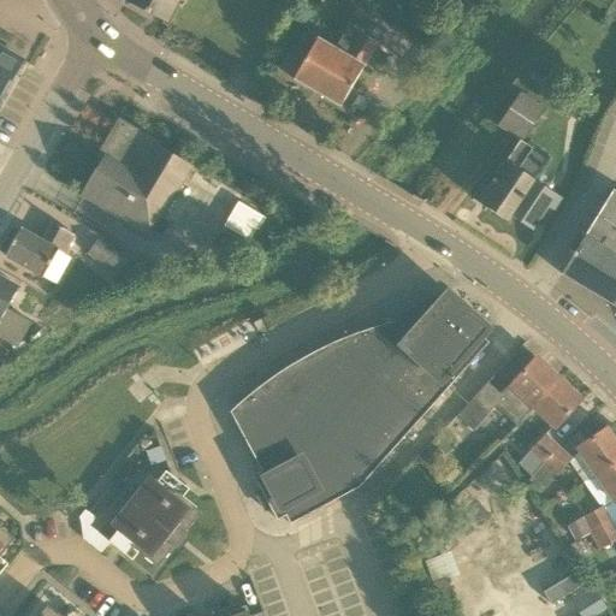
[(182,3),(182,0),(128,0),(128,3),(167,23),(178,0),(182,3)]
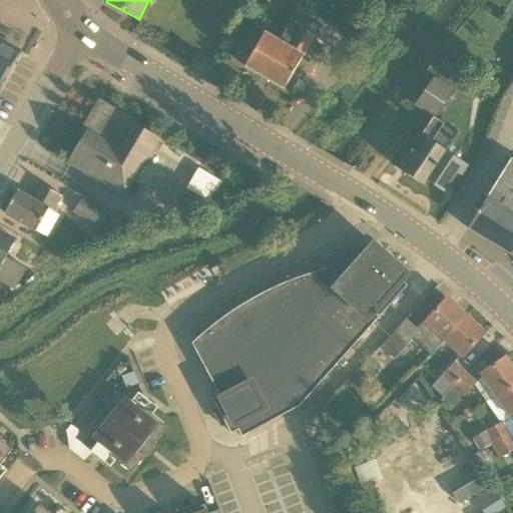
[(284,89),(322,25),(299,12),(292,23),(281,42),(264,33),(255,47),(243,40),(232,57),(245,64),(244,66),(284,89)]
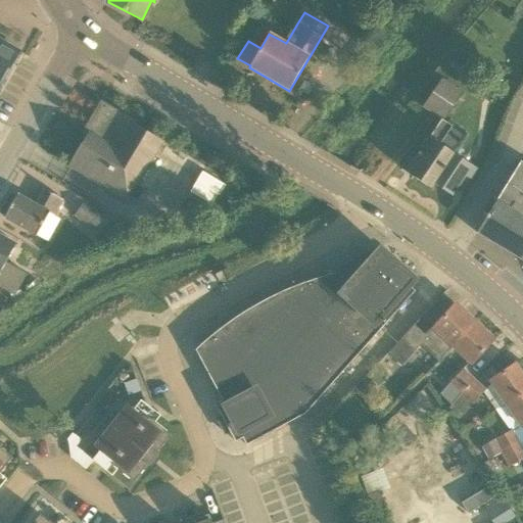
[(0,40),(0,84),(19,51),(0,40)]
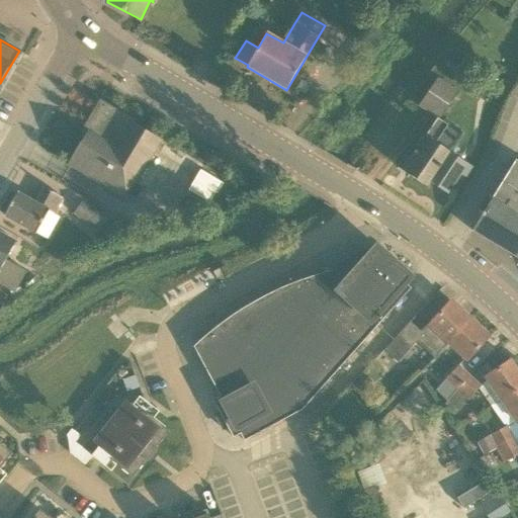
[(443,116),(459,92),(437,77),(421,102),(443,116)]
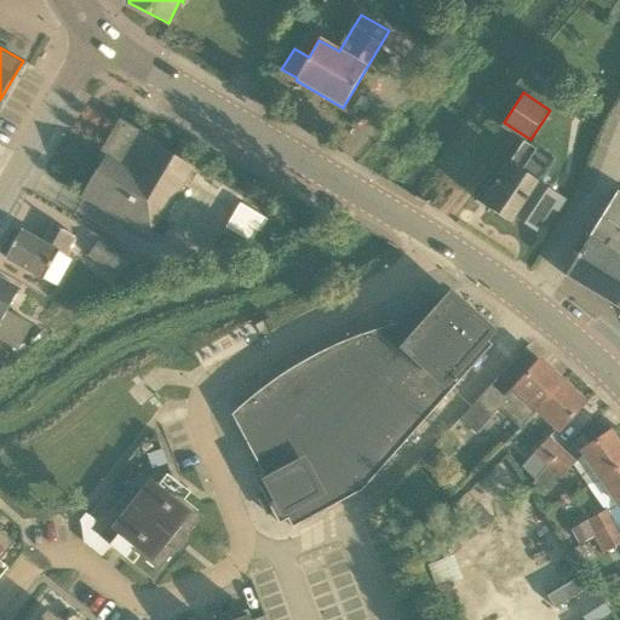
[(160,148),(125,127),(124,128),(107,158),(105,158),(81,196),(153,239),(194,167),(161,147),(160,148)]
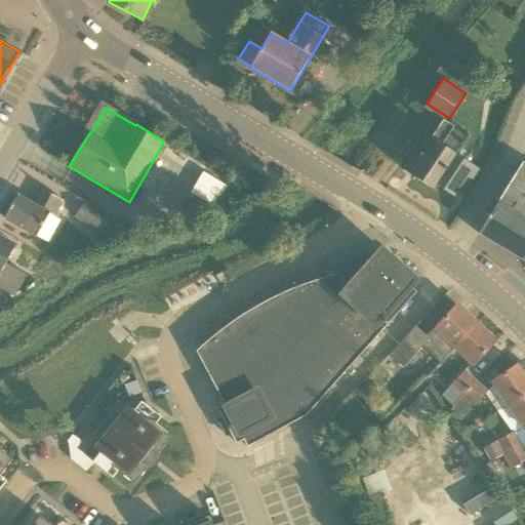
[(454,126),(453,125),(444,119),(415,161),(412,159),(407,166),(418,173),(415,177),(432,189),(435,184),(453,196),(466,176),(472,180),(479,168),(442,145),(454,126)]
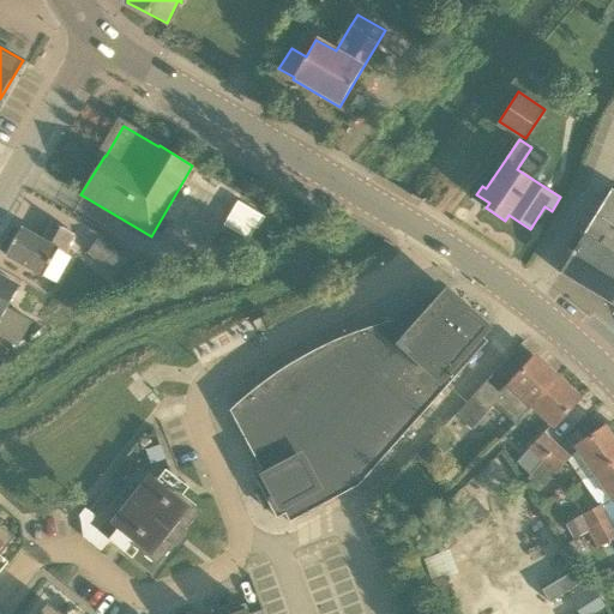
[(197,169),(190,180),(233,206),(240,197),(197,169)]
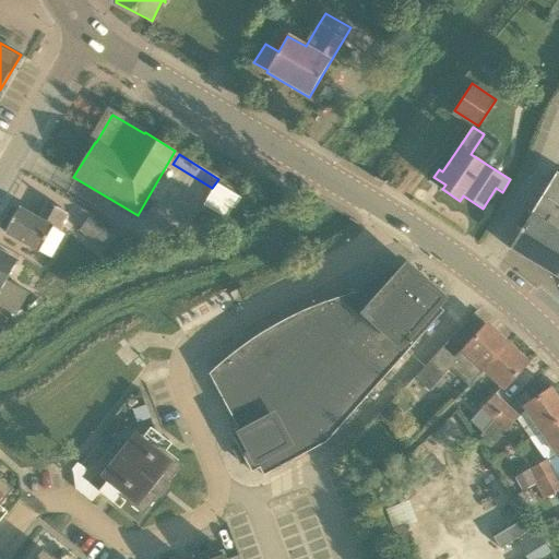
[(510,249),(557,278),(558,274),(558,174),(557,173),(510,249)]
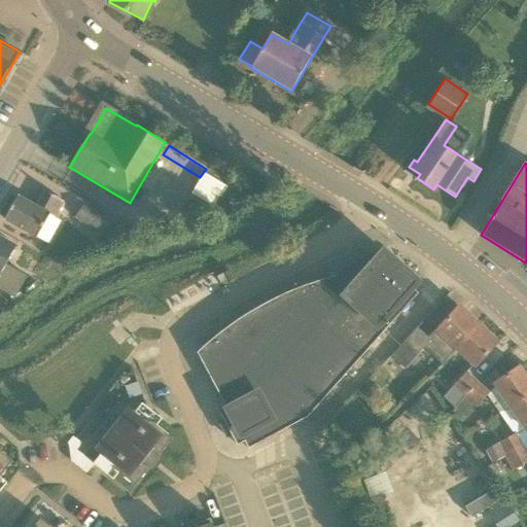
[(205,172),(199,183),(221,197),(227,186),(205,172)]
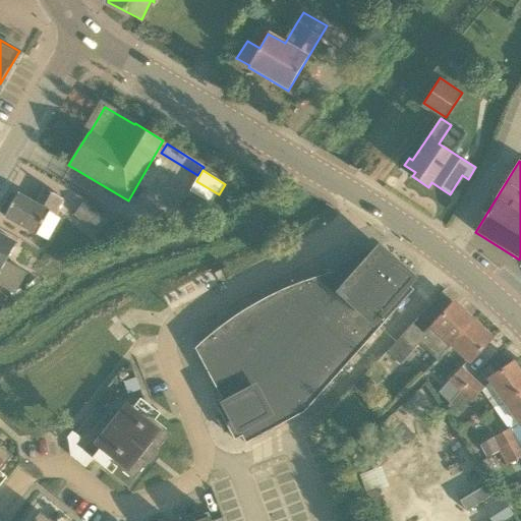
[(196,181),(191,191),(214,206),(219,194),(196,181)]
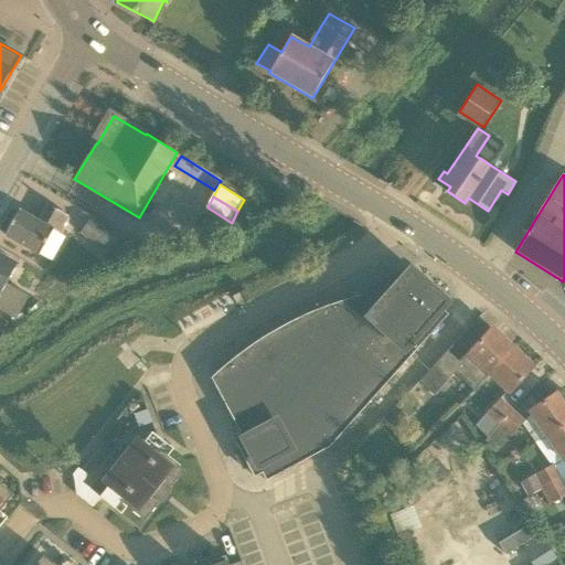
[(60,233),(68,215),(48,204),(39,221),(19,210),(6,235),(40,254),(53,230),(60,233)]
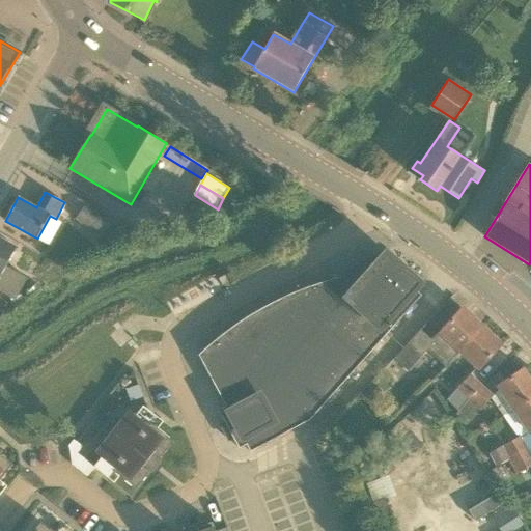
[(95,234),(107,220),(88,204),(76,219),(95,234)]
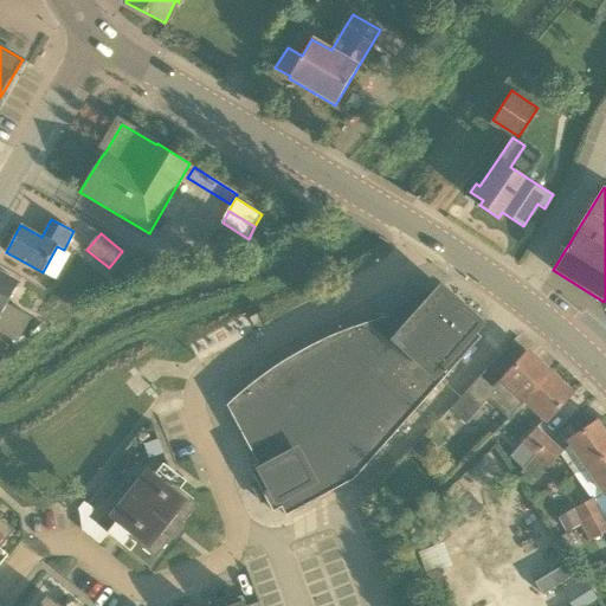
[(0,320),(24,333),(31,318),(7,304),(19,283),(0,271),(0,320)]
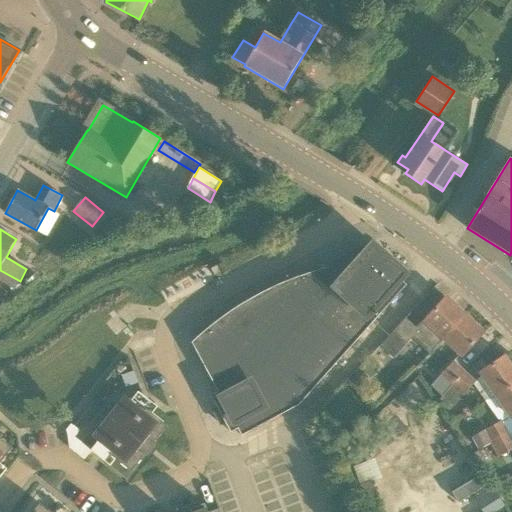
[(406,273),(373,244),(368,250),(362,245),(327,264),(328,268),(303,275),(279,285),(255,296),(233,310),(211,325),(192,342),(218,392),(211,395),(231,432),(238,429),(241,436),(299,405),(407,285),(401,279),(406,273)]
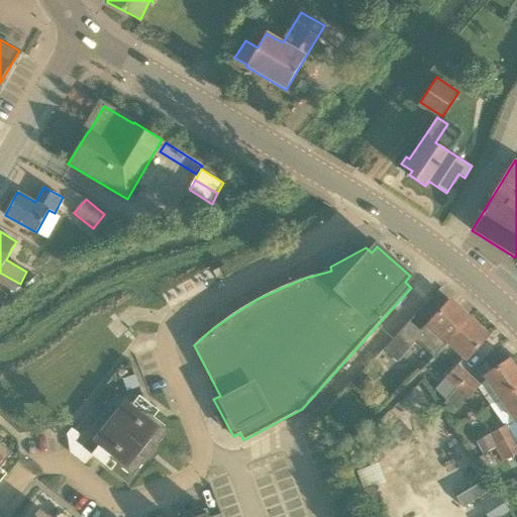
[(31,270),(29,276),(39,282),(42,276),(31,270)]
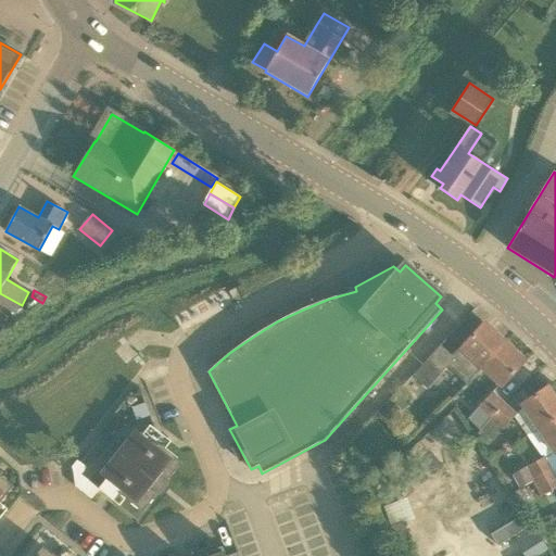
[(481,367),(505,341),(484,323),(462,348),(460,346),(452,356),(441,345),(413,376),(427,389),(442,371),(447,367),(466,384),(481,367)]
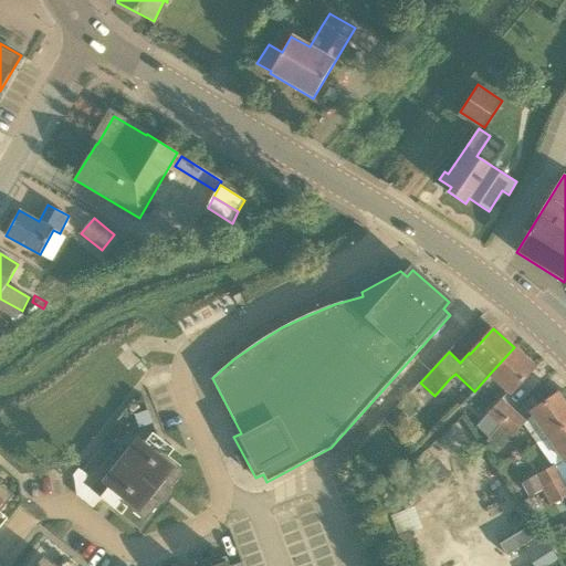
[(511,394),(535,367),(514,347),(490,374),(511,394)]
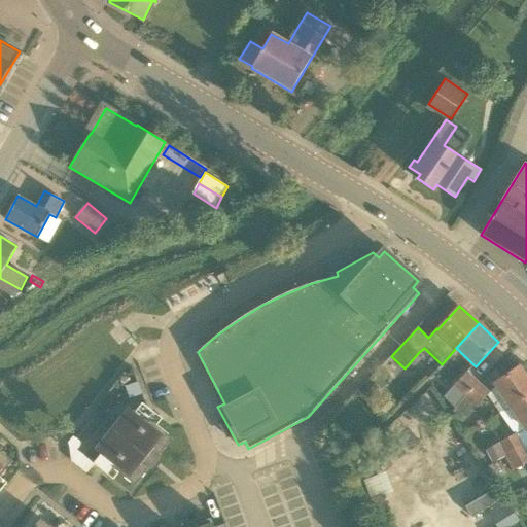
[(495,384),(496,386),(511,407),(526,395),(526,376),(520,366),(495,384)]
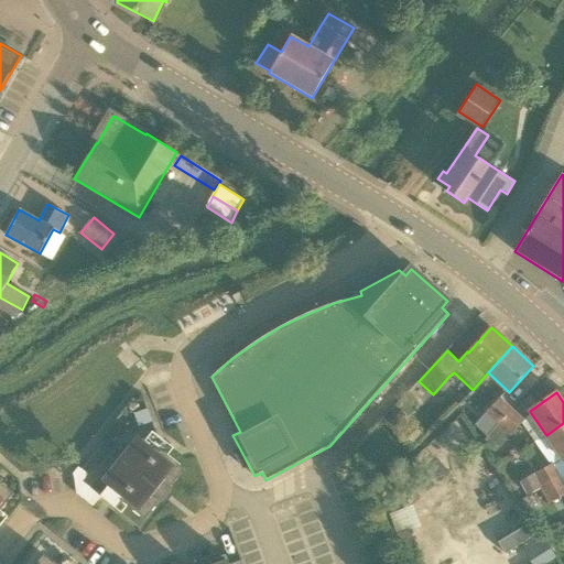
[(501,414),(508,407),(498,398),(483,414),(485,415),(475,425),(486,435),(496,425),(498,427),(506,419),(501,414)]
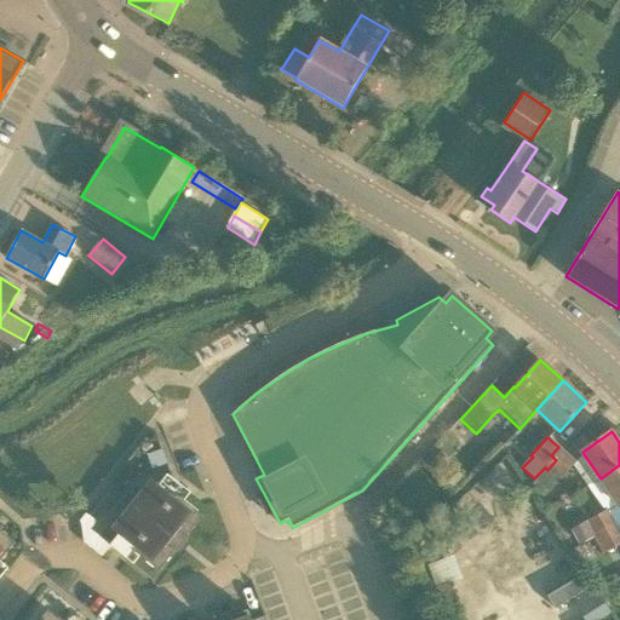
[(574,461),(558,447),(551,455),(556,460),(547,470),(545,468),(534,478),(537,480),(532,486),(545,497),(562,478),(561,477),(573,464),(575,461),(574,461)]
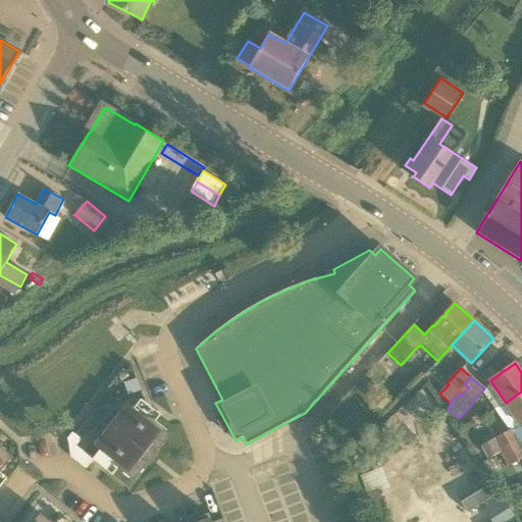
[(521,392),(506,403),(496,410),(509,430),(492,439),(492,440),(501,455),(510,450),(508,446),(516,441),(511,432),(521,424),(521,392)]
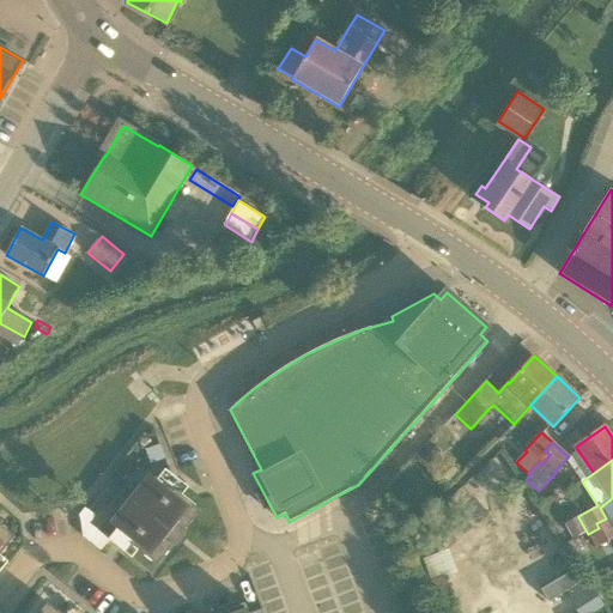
[(188,487),(170,473),(165,469),(157,479),(150,474),(110,523),(117,529),(109,539),(132,557),(138,550),(157,565),(201,510),(182,495),(188,487)]
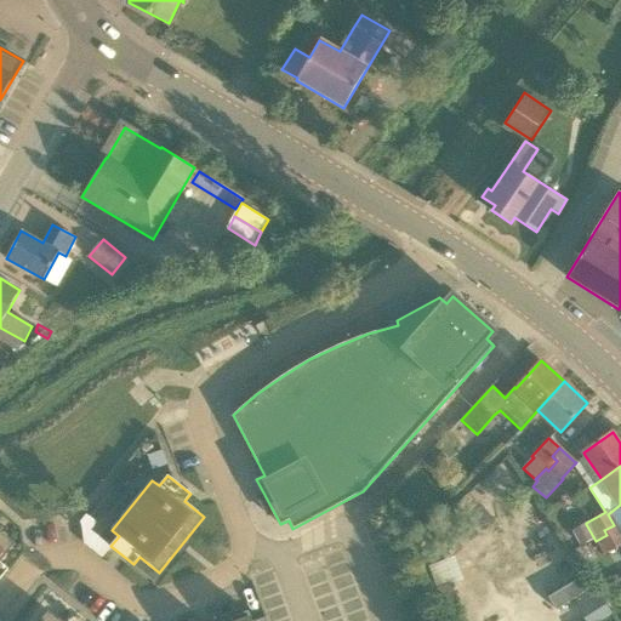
[(620,537),(614,525),(604,530),(607,535),(596,541),(604,554),(620,545),(620,537)]
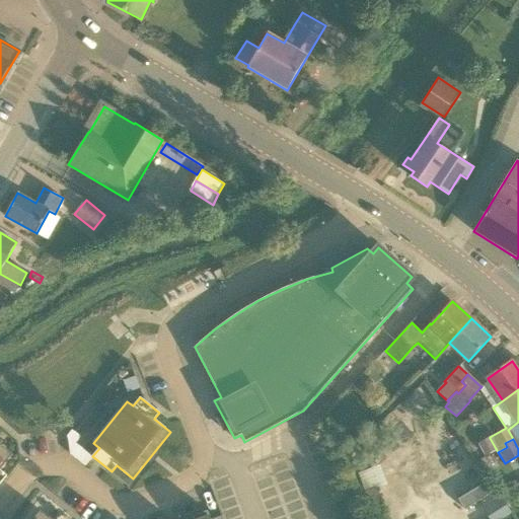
[(13,454),(0,443),(0,483),(6,475),(0,470),(13,454)]
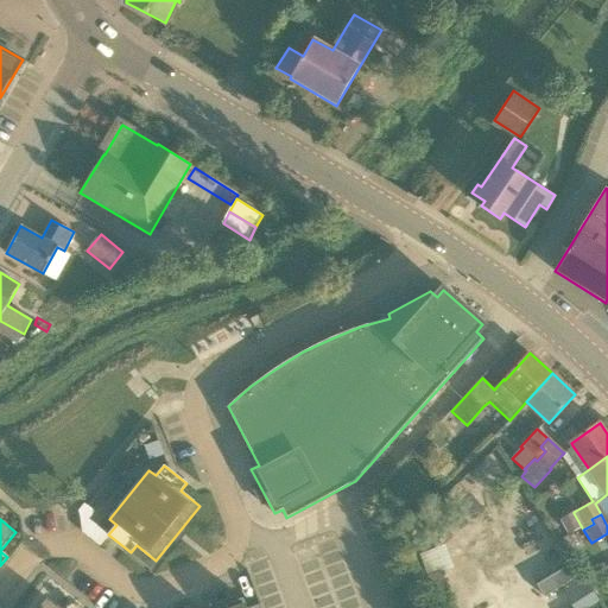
[(428,571),(450,563),(443,543),(420,551),(428,571)]
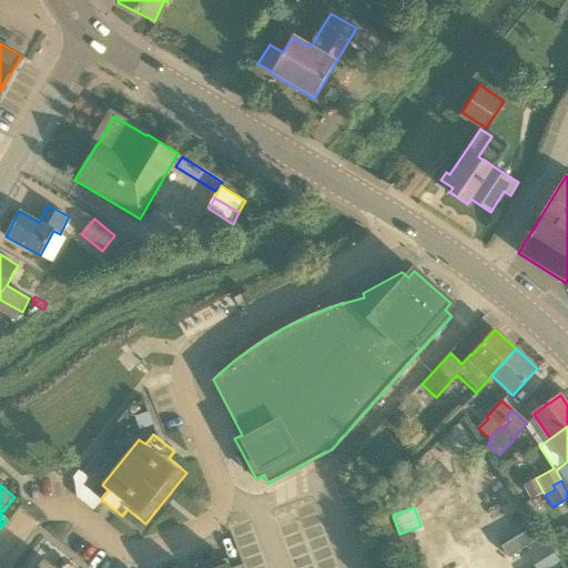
[(529,529),(501,546),(508,557),(536,540),(529,529)]
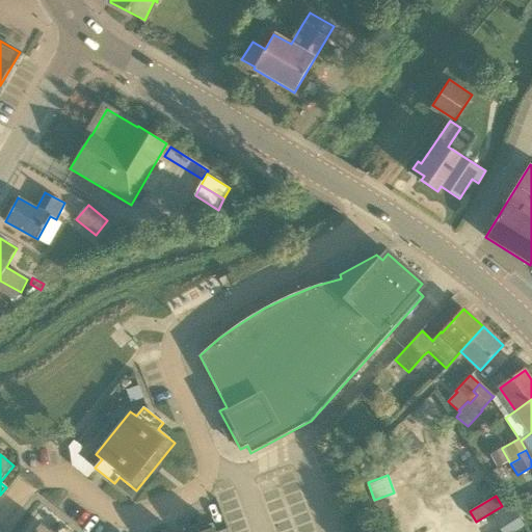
[(512,531),(523,527),(524,526),(513,509),(495,521),(501,531),(512,531)]
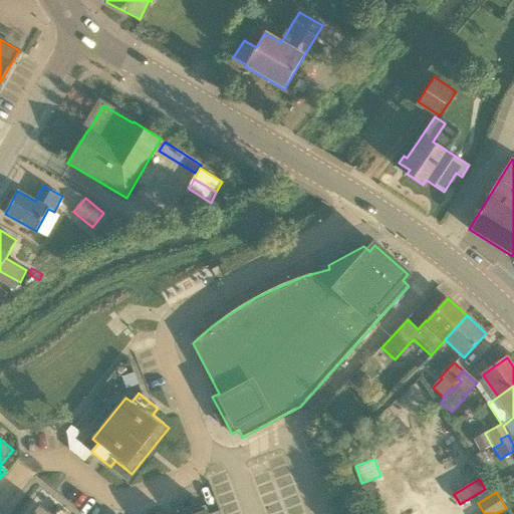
[(386,513),(378,494),(366,499),(372,513),(386,513)]
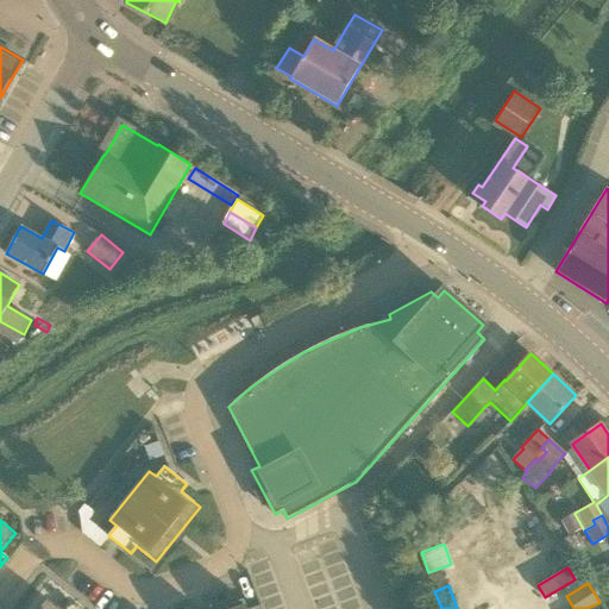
[(60,608),(48,598),(38,608),(60,608)]
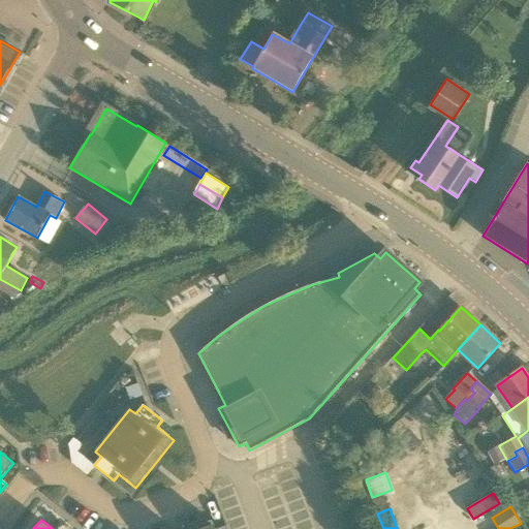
[(203,523),(201,520),(188,525),(189,528),(227,528),(226,525),(225,526),(225,528),(214,528),(211,520),(203,523)]
